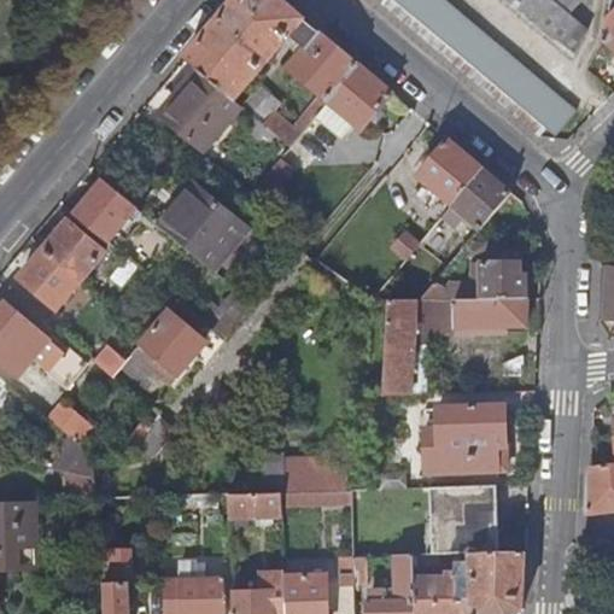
[(360,63),(285,0),(233,0),(186,57),(197,65),(234,98),(284,40),(300,53),(288,68),(322,95),(294,129),(274,111),(281,103),(258,83),(241,104),(258,118),(291,145),(316,116),(360,63)]
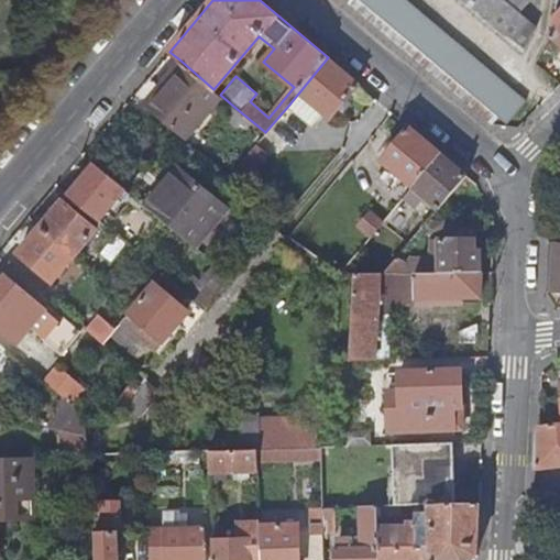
[(347,0),(349,2),(351,0),(363,0),(498,114),(507,122),(525,100),(404,0),(347,0)]
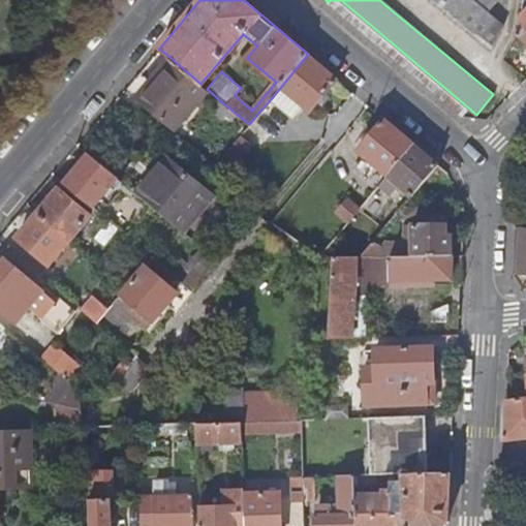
[(330,0),(328,2),(463,113),(468,107),(341,0),(330,0)]
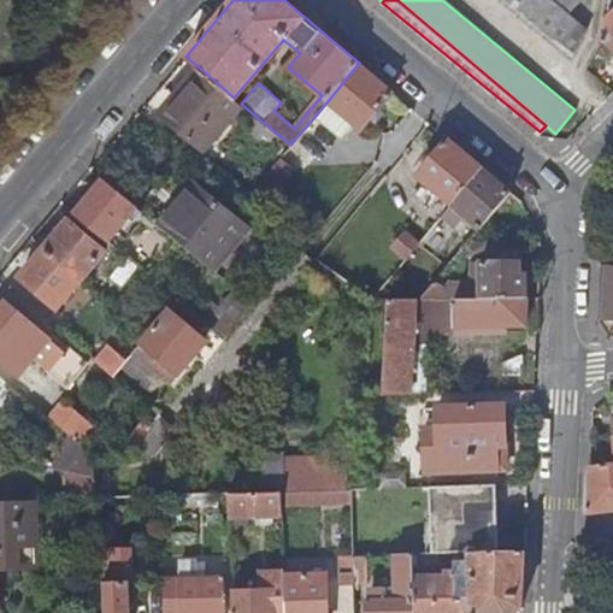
[(504,0),(571,57),(588,29),(569,12),(578,0),(504,0)]
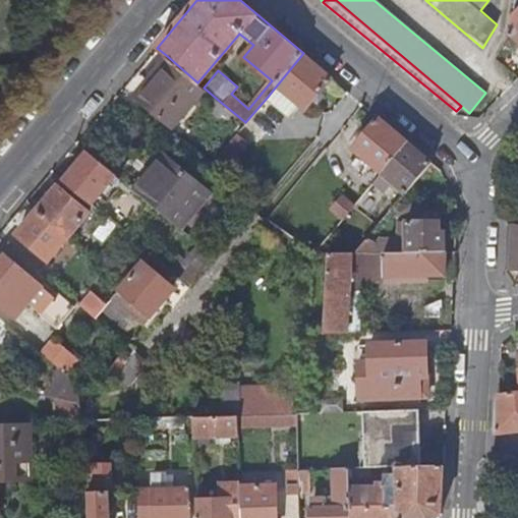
[(517,43),(517,21),(507,33),(517,43)]
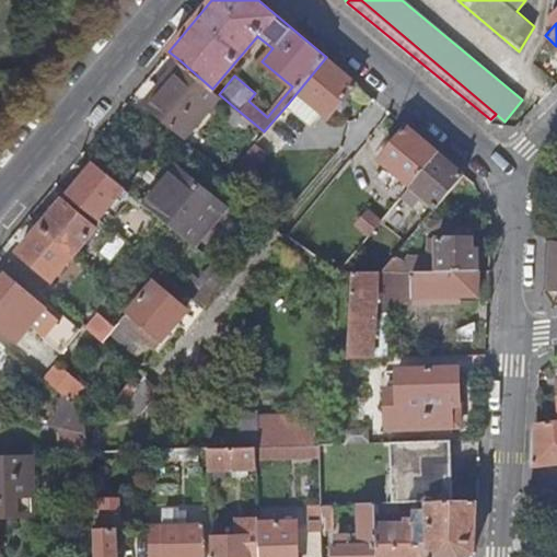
[(357,83),(326,57),(287,105),(310,125),(322,112),(328,116),(357,83)]
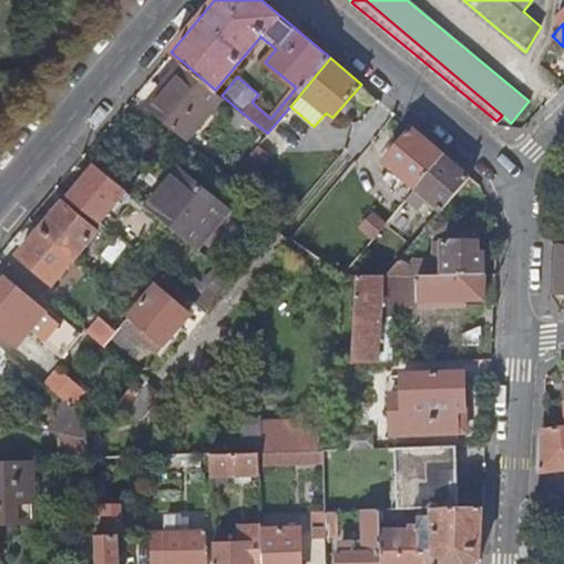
[(222,95),(215,90),(181,60),(165,78),(171,83),(152,106),(186,136),(214,103),(222,95)]
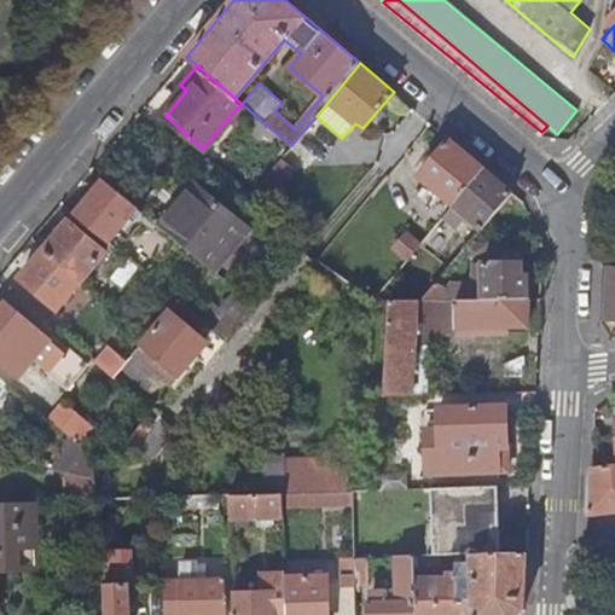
[(259,119),(242,104),(233,112),(251,127),(259,119)]
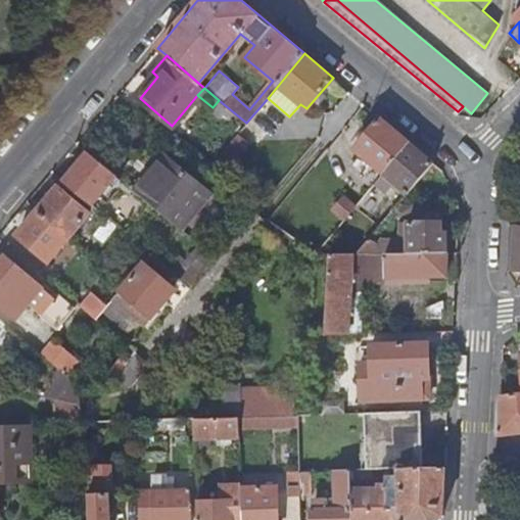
[(377,179),(409,141),(379,116),(353,148),(360,153),(348,167),(372,186),(375,182),(377,179)]
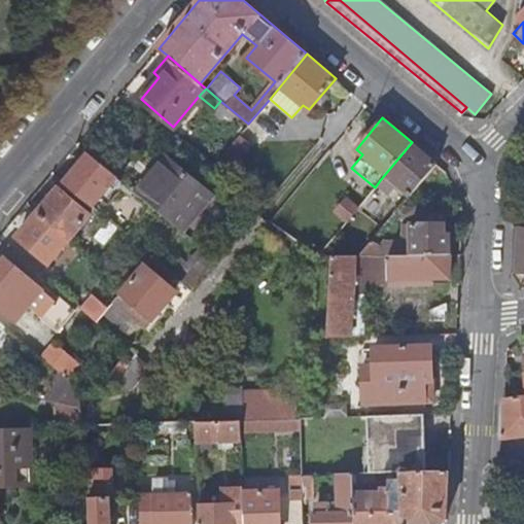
[(252,144),(240,133),(209,171),(221,182),(252,144)]
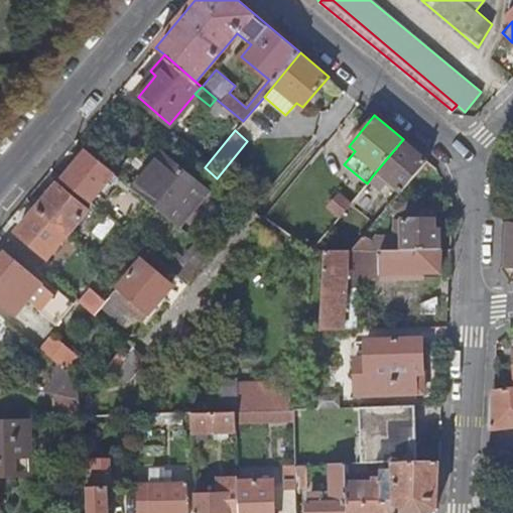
[(403,139),(372,176),(381,184),(386,178),(388,179),(401,190),(426,159),(403,139)]
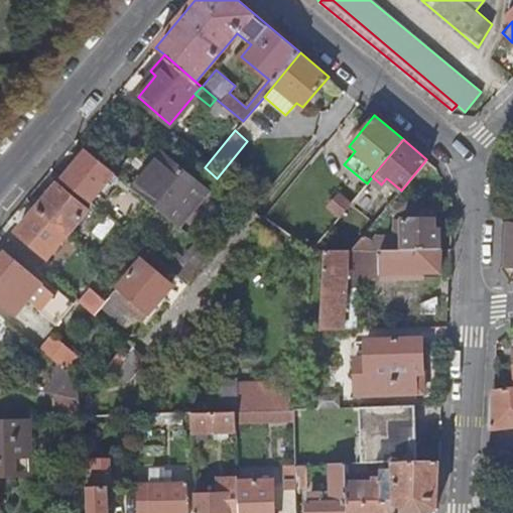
[(87,149),(62,177),(102,212),(111,201),(100,191),(115,172),(87,149)]
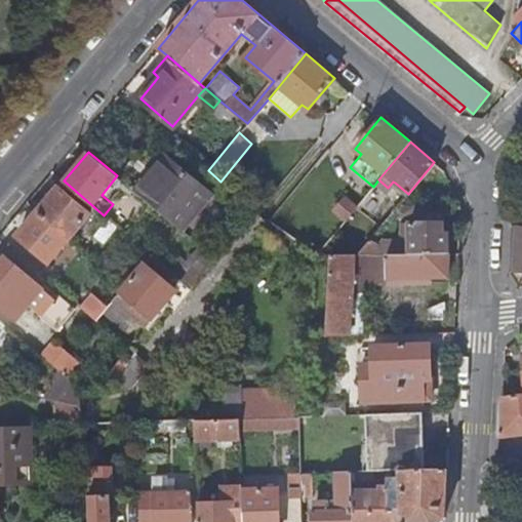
[(521,156),(518,153),(510,162),(519,171),(521,167),(521,156)]
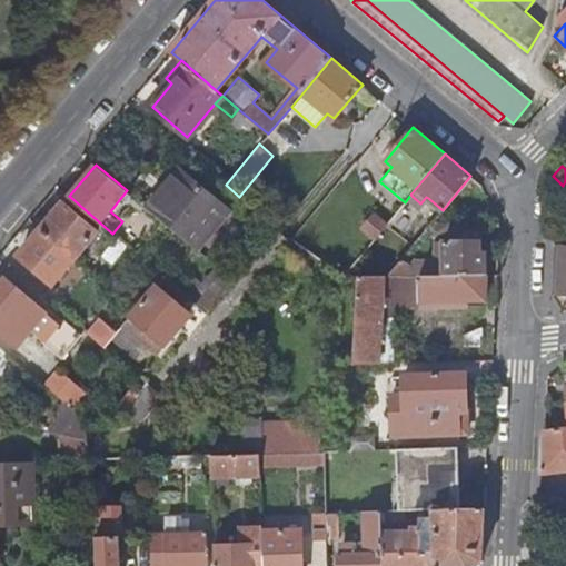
[(179,169),(147,208),(216,265),(251,220),(232,205),(228,209),(179,169)]
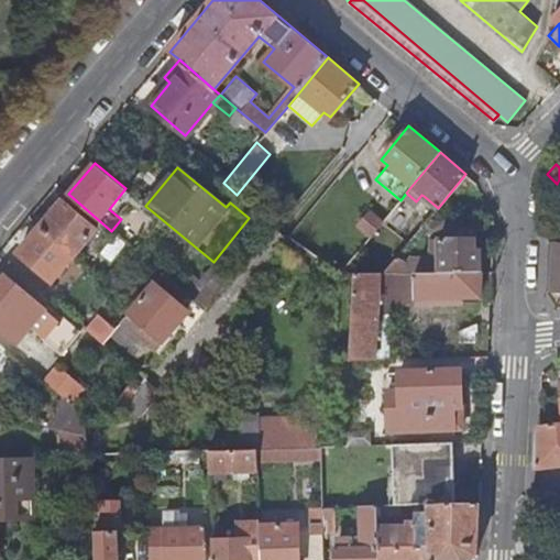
[(406,193),(404,196),(416,206),(424,196),(421,195),(416,201),(406,193)]
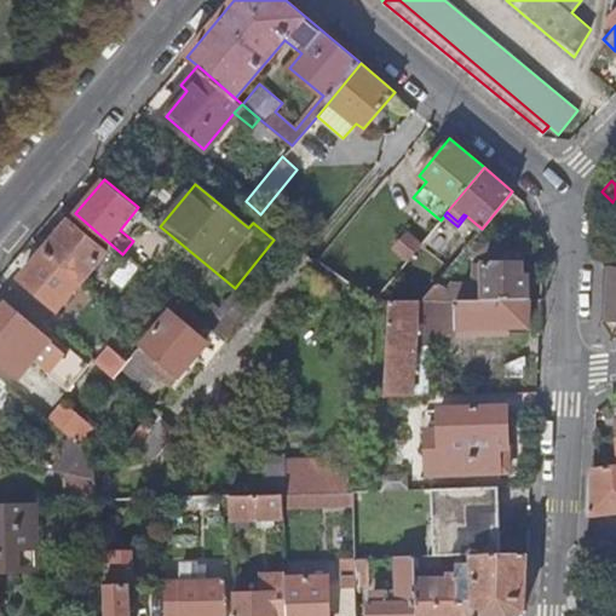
[(69,219),(45,247),(82,278),(107,251),(69,219)]
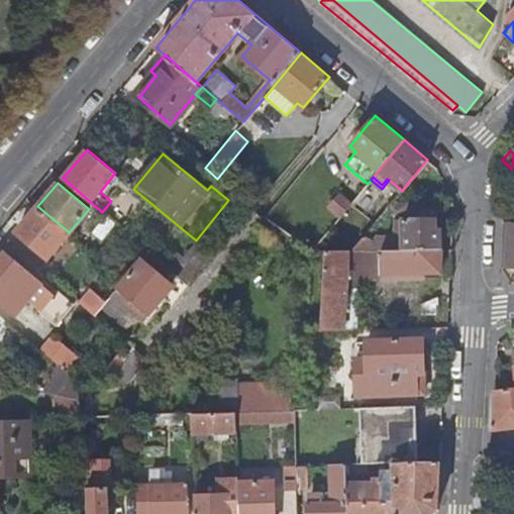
[(337,219),(347,208),(335,198),(325,210),(337,219)]
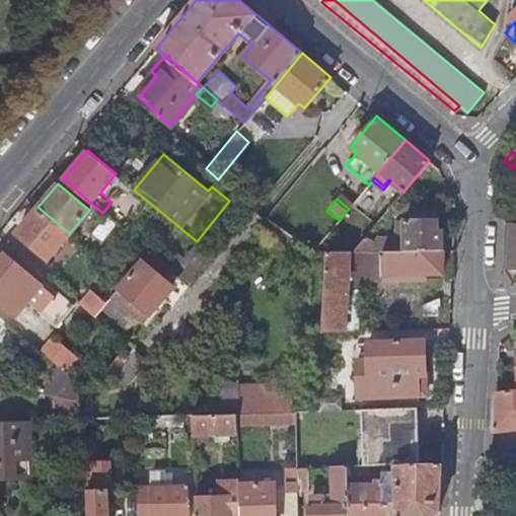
[(69,233),(38,207),(16,231),(48,259),(69,233)]
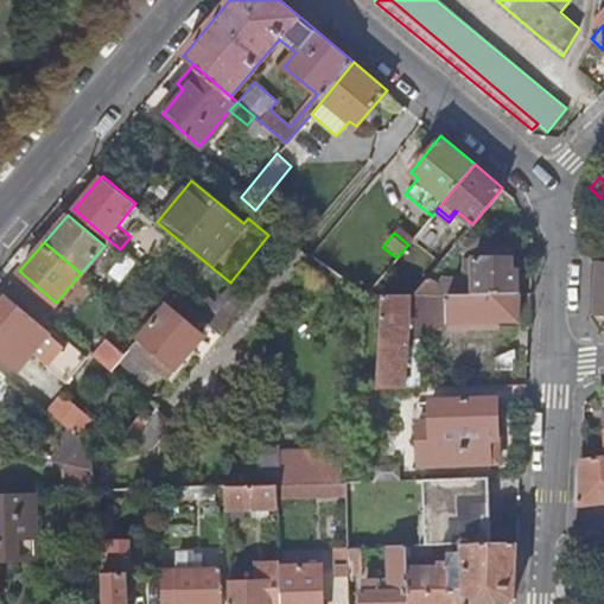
[(471,293),(517,292),(517,269),(512,269),(512,256),(471,256),(471,293)]
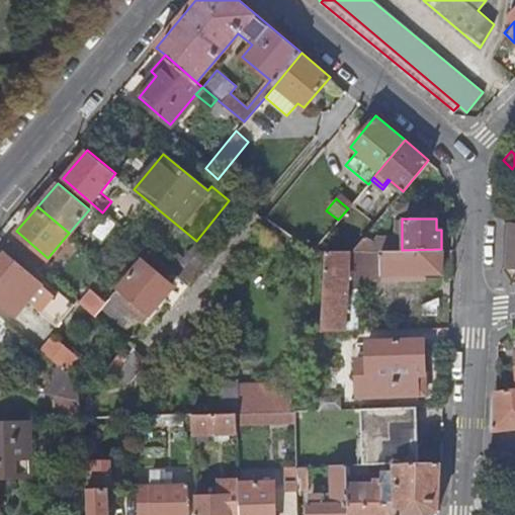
[(441,271),(441,249),(402,250),(380,250),(381,278),(389,278),(389,273),(441,271)]
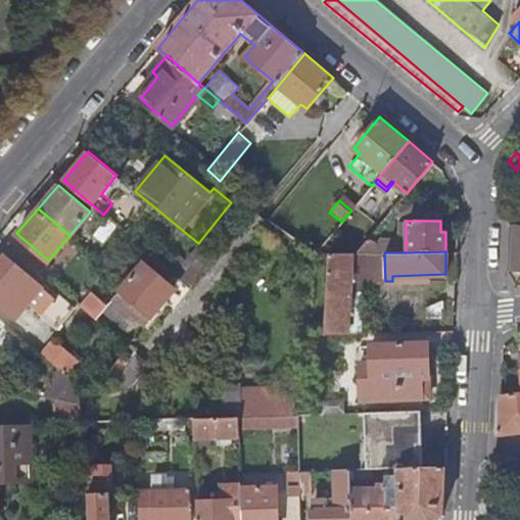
[(167,267),(173,273),(190,287),(201,273),(178,252),(167,267)]
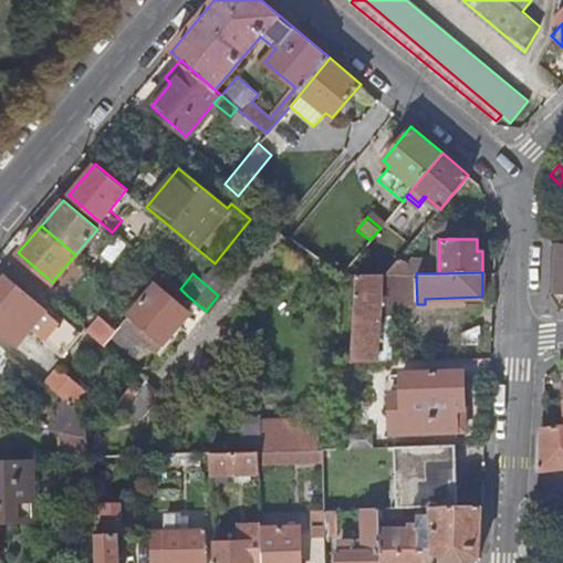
[(187,295),(180,289),(163,274),(155,284),(179,304),(187,295)]
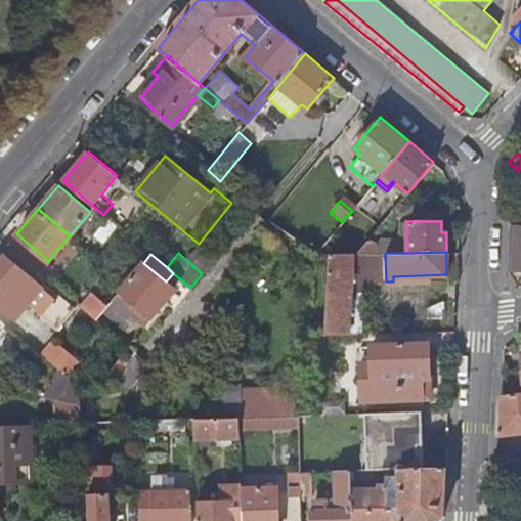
[(352,254),(329,254),(324,334),(348,334),(352,254)]
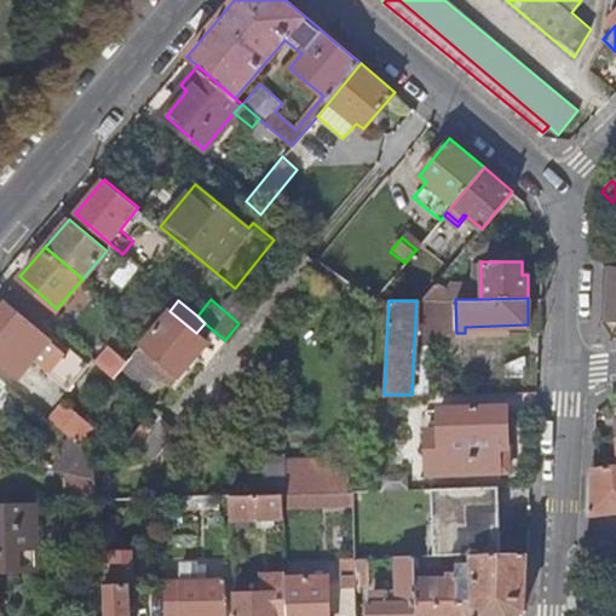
[(65,351),(7,304),(0,311),(0,358),(21,375),(35,357),(70,385),(90,362),(69,345),(65,351)]
